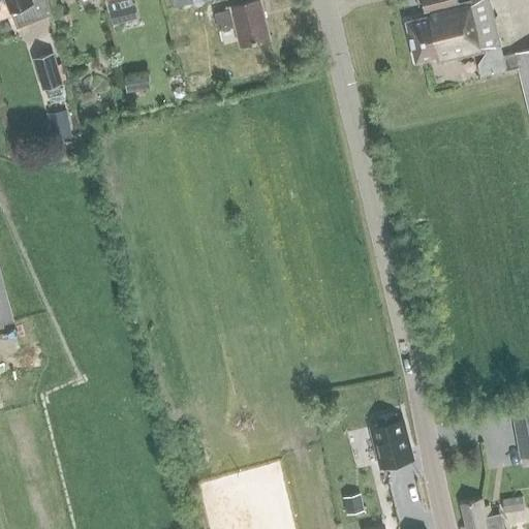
[(6,0),(18,27),(38,19),(32,0),(6,0)]
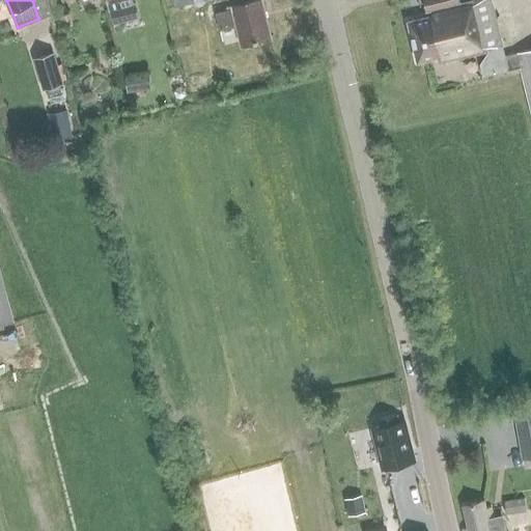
[(122,22),(119,7),(133,3),(132,0),(106,0),(112,24),(122,22)]
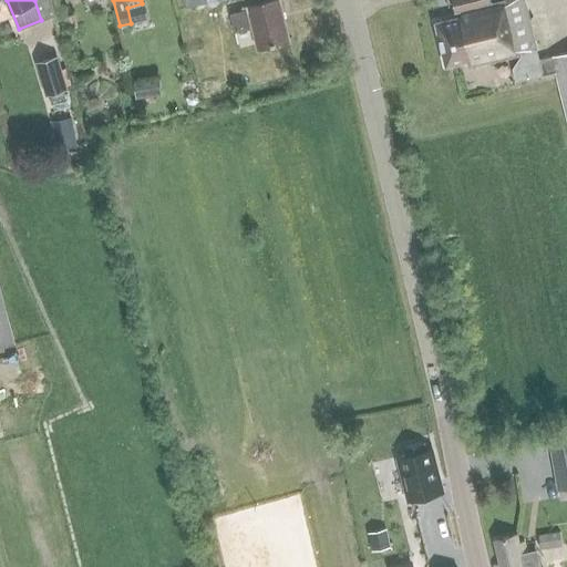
[(289,42),(278,0),(269,0),(247,6),(248,10),(232,14),(236,32),(253,28),(258,50),(289,42)]
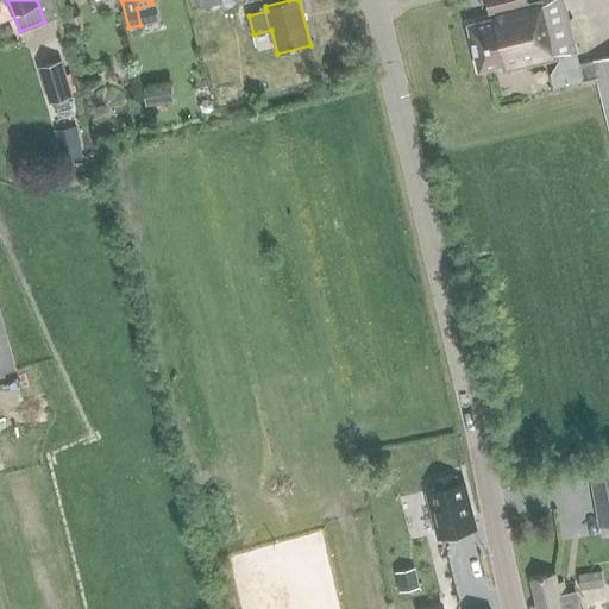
[(608,56),(576,64),(559,0),(537,0),(526,4),(523,0),(483,0),(487,13),(489,12),(490,18),(465,24),(477,73),(497,68),(500,75),(545,63),(551,89),(596,77),(608,131),(608,56)]
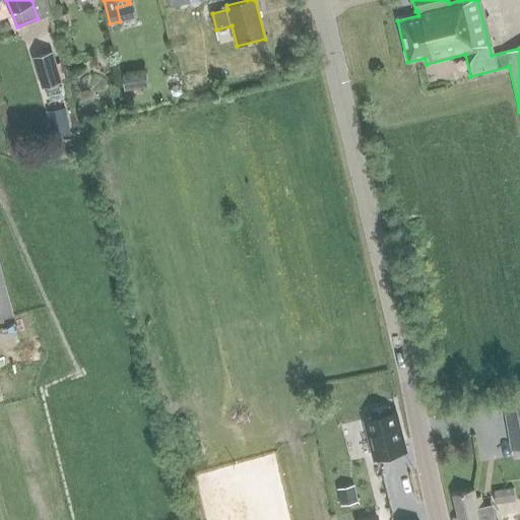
[(61,82),(52,53),(35,58),(44,87),(61,82)]
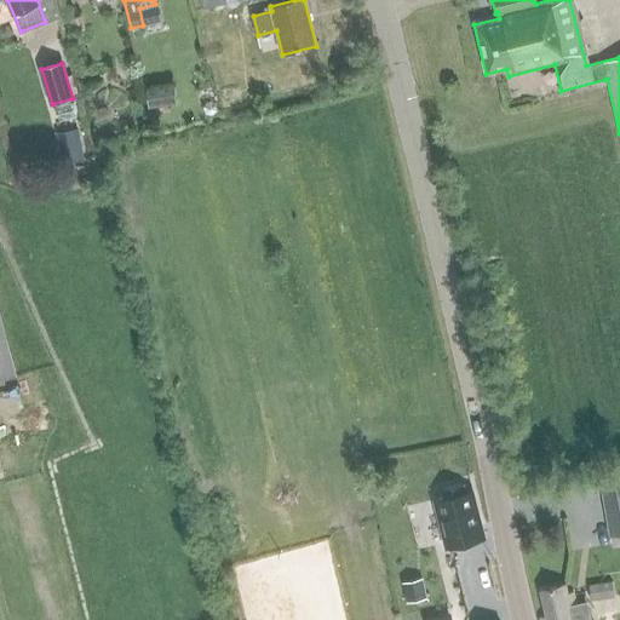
[(176,82),(147,85),(148,105),(177,103),(176,82)]
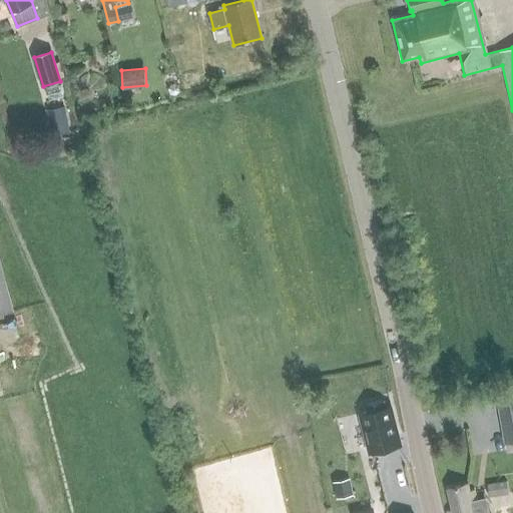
[(64,107),(47,110),(52,135),(68,132),(64,107)]
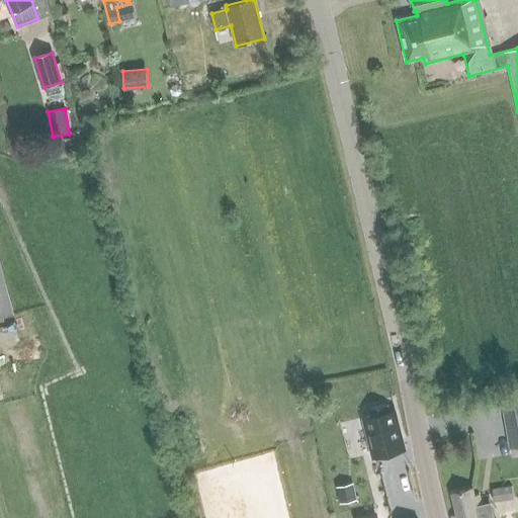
[(0,318),(11,315),(0,271),(0,318)]
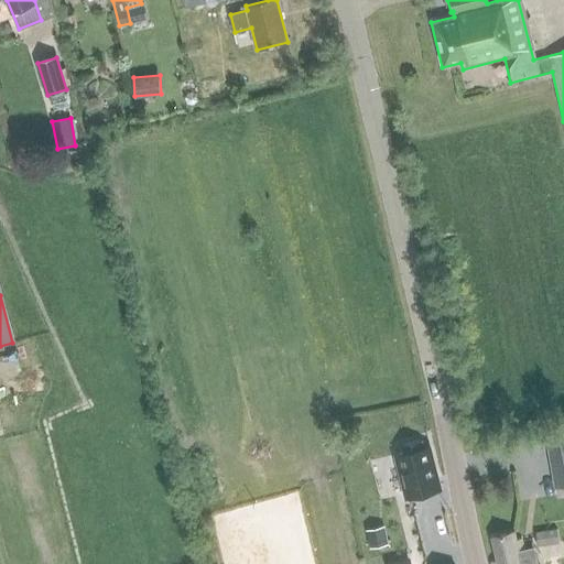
[(563,440),(546,444),(554,487),(563,485),(563,440)]
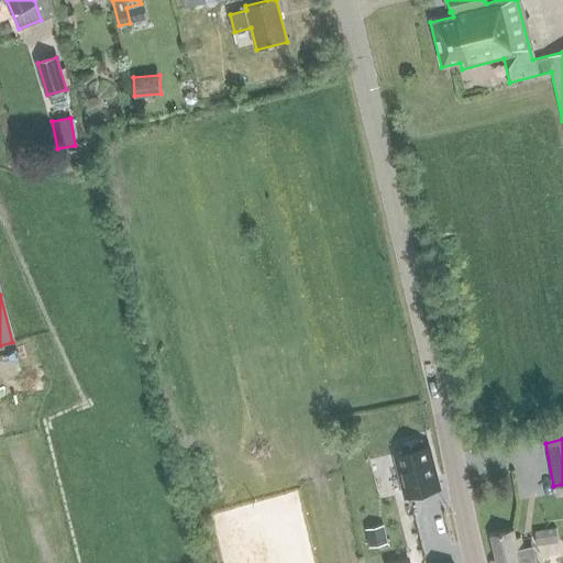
[(434,479),(431,463),(428,448),(421,450),(419,440),(400,445),(403,453),(394,455),(405,498),(427,493),(424,482),(434,479)]
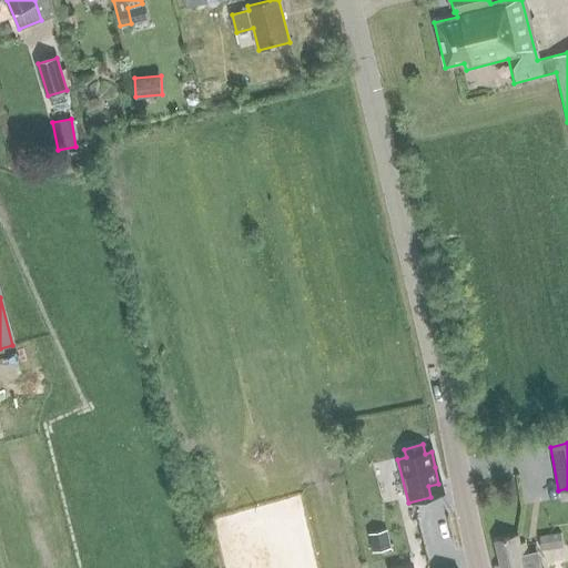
[(455,510),(414,516),(419,555),(459,549),(455,510)]
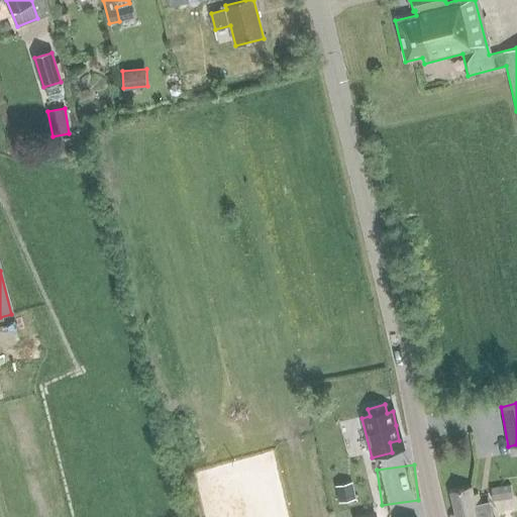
[(511,500),(509,487),(490,490),(492,503),(511,500)]
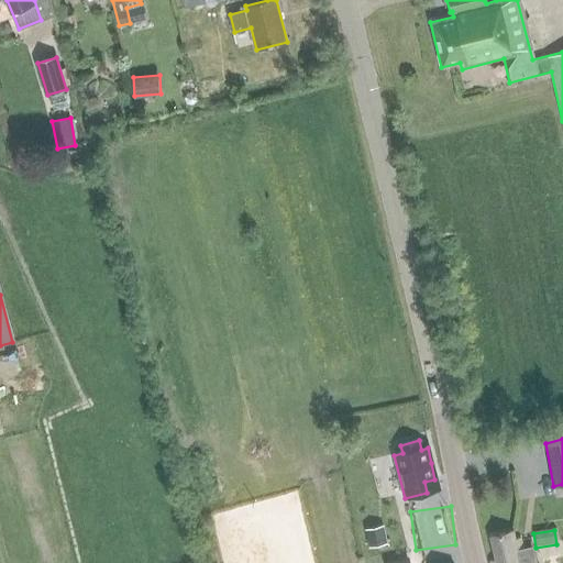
[(495,561),(489,562),(488,562),(537,562),(536,554),(525,556),(521,541),(517,542),(512,543),(510,533),(489,539),(495,561)]
